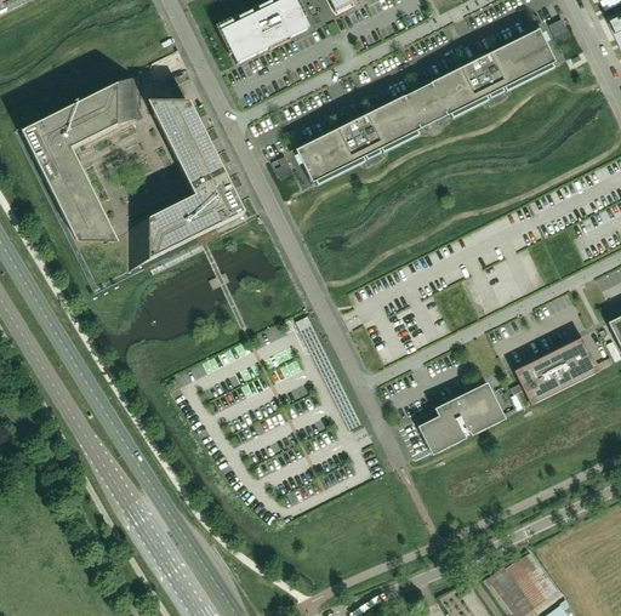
[(308,26),(295,0),(277,0),(273,3),(272,0),(268,0),(257,5),(260,9),(254,12),(251,9),(238,15),(240,18),(233,22),(232,18),(218,24),(220,28),(237,61),(308,26)]
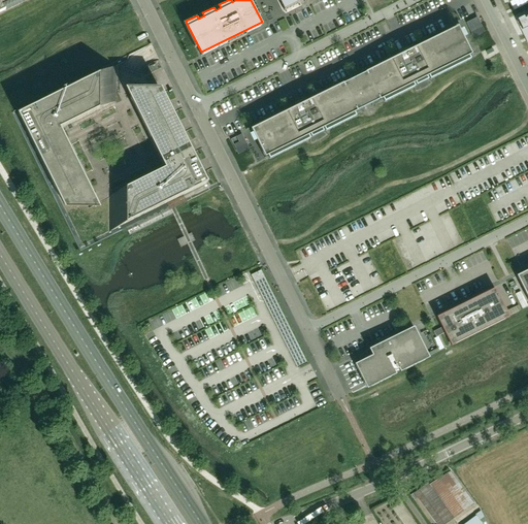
[(523,13),(518,17),(523,26),(522,26),(527,39),(527,13),(524,17),(523,13)]
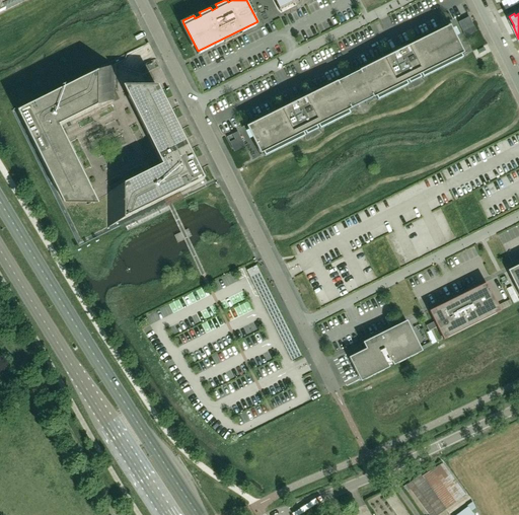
[(470,17),(459,21),(462,31),(473,27),(470,17)]
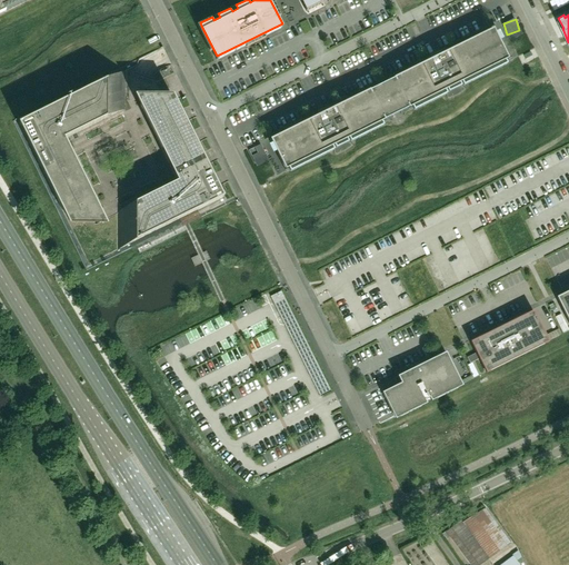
[(393,75),(370,87),(380,109),(385,117),(408,105),(409,105),(445,87),(447,86),(447,85),(446,85),(445,82),(458,77),(459,78),(458,79),(459,80),(461,79),(508,56),(503,48),(505,48),(493,26),(393,75)]
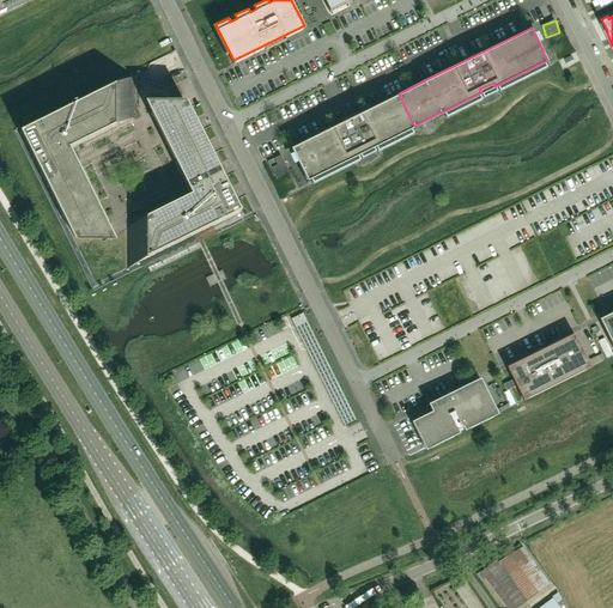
[(91,93),(20,128),(65,219),(74,238),(116,238),(107,219),(70,145),(134,114),(134,102),(134,72),(115,81),(91,93)]
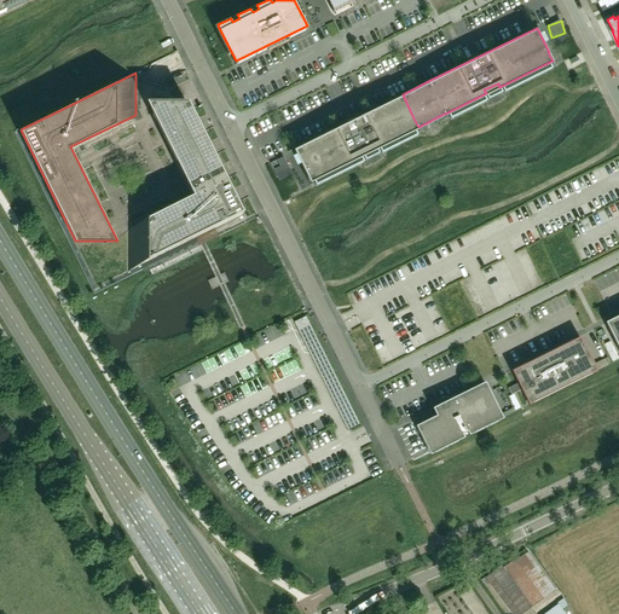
[(401,94),(294,148),(296,152),(300,161),(306,172),(310,180),(360,156),(364,155),(363,152),(362,154),(362,151),(375,144),(377,146),(376,146),(376,148),(380,146),(418,127),(414,119),(403,94),(401,94)]
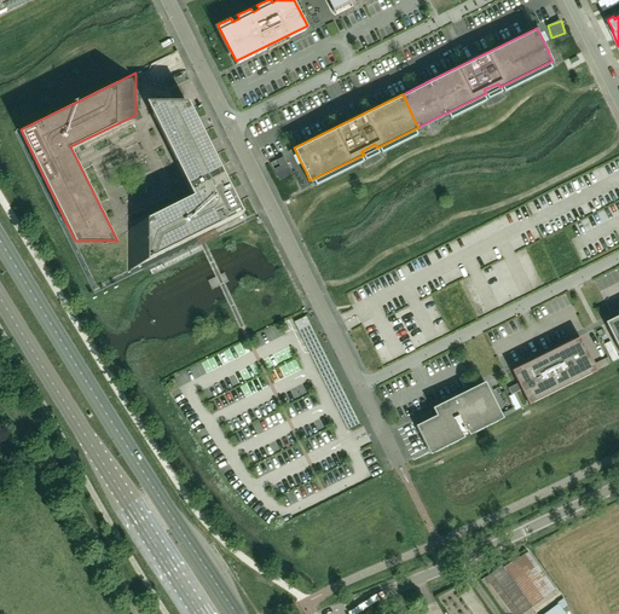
[(128,226),(128,267),(200,232),(243,210),(187,99),(146,99),(156,119),(194,193),(128,226)]
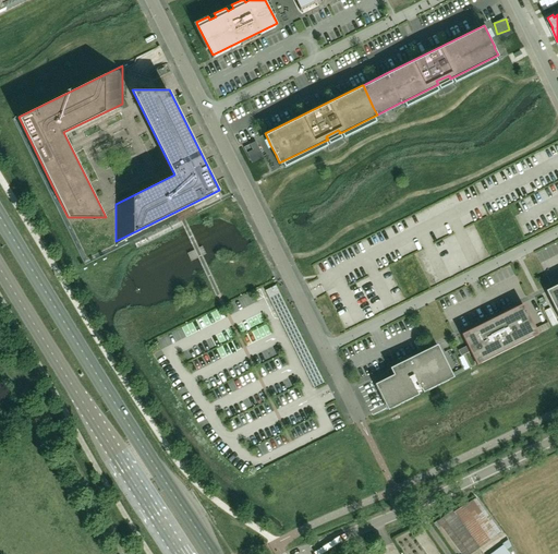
[(324,380),(276,281),(265,287),(296,349),(314,384),(324,380)]
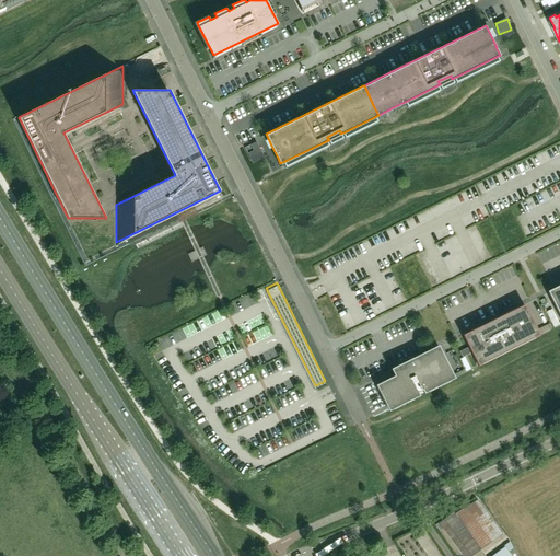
[(559,282),(547,289),(559,314),(559,282)]
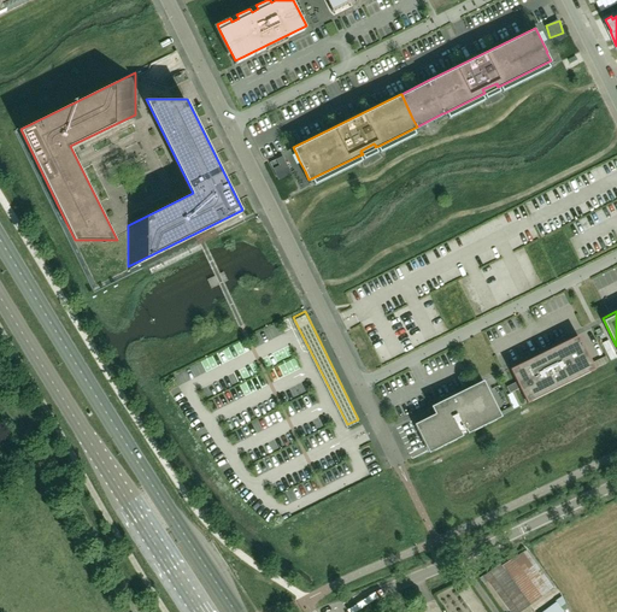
[(593,364),(577,334),(570,337),(569,335),(557,341),(558,343),(523,360),(522,358),(510,364),(527,396),(593,364)]
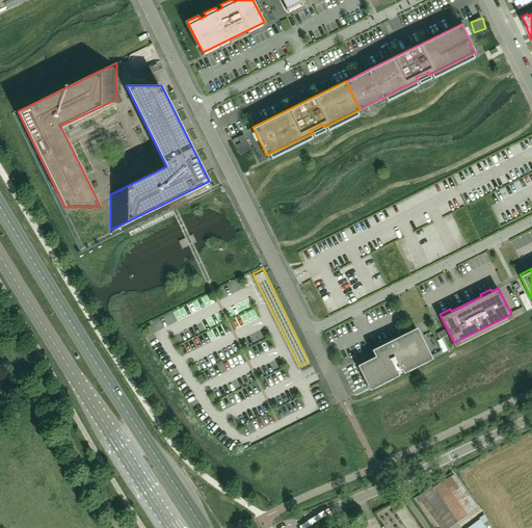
[(525,290),(519,293),(526,307),(526,308),(531,305),(531,304),(525,290)]
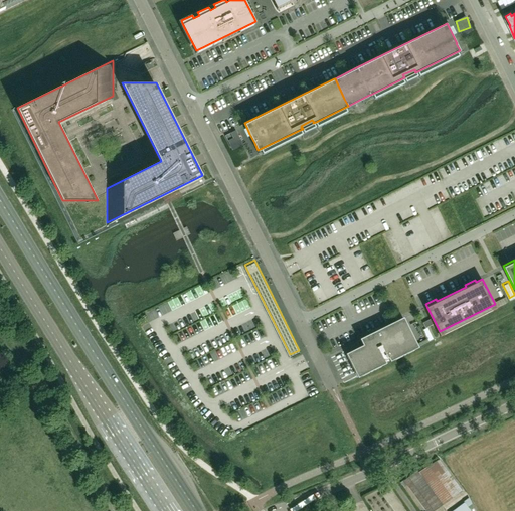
[(356,372),(416,342),(403,315),(360,337),(363,343),(346,352),(356,372)]
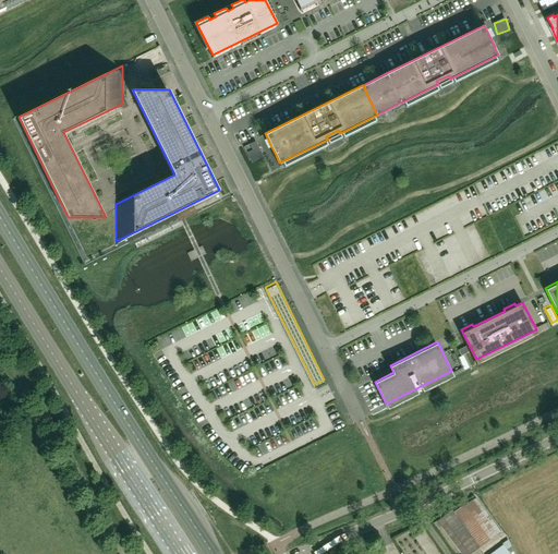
[(464,553),(500,528),(475,494),(453,508),(452,506),(437,517),(464,553)]
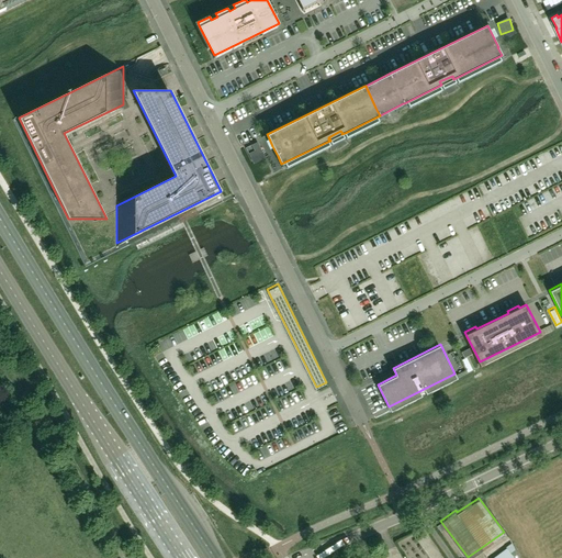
[(490,557),(507,557),(514,554),(517,551),(512,539),(506,544),(506,545),(490,557)]
